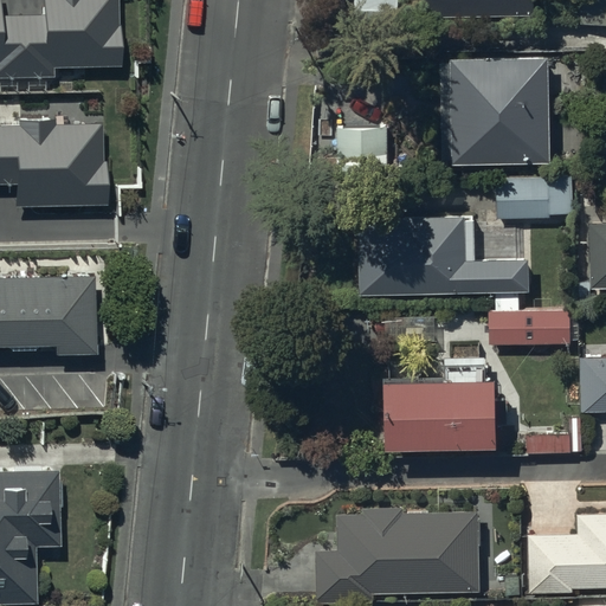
[(123,65),(120,0),(43,0),(44,15),(0,18),(0,77),(51,75),(51,68),(123,65)]
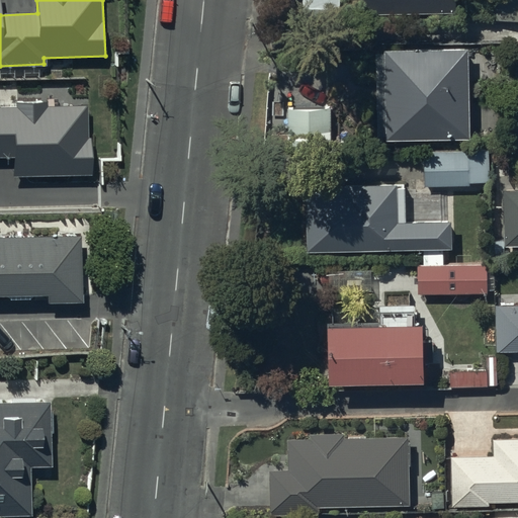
[(335,0),(301,0),(301,13),(335,14),(335,0)]
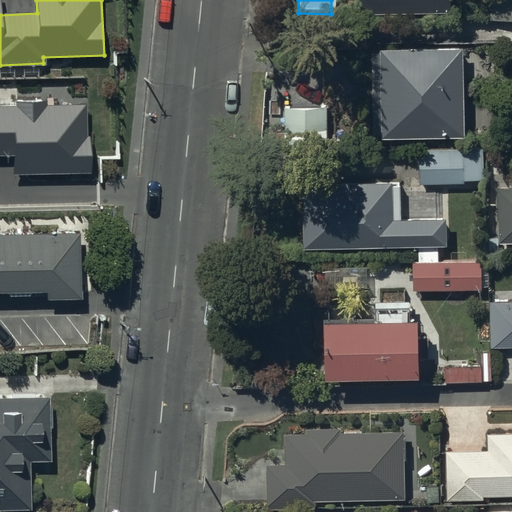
[(355,0),(355,15),(451,15),(450,0),(355,0)]
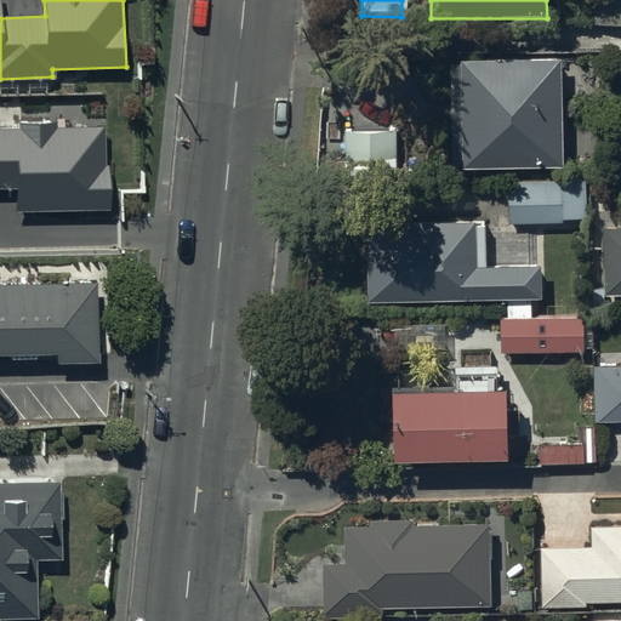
[(620,27),(620,0),(594,0),(596,28),(620,27)]
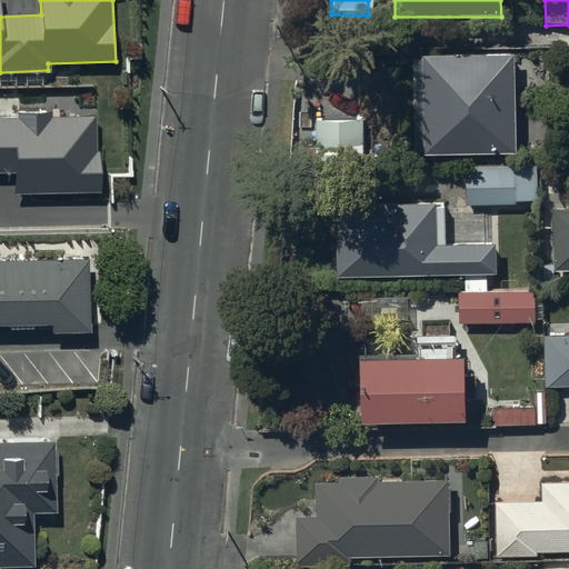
[(515,153),(512,55),(420,57),(420,61),(412,61),(413,152),(423,151),(423,157),(515,153)]
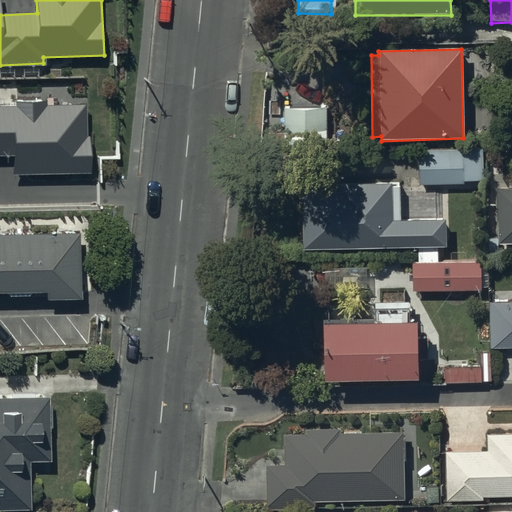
[(88,173),(87,102),(48,103),(48,97),(12,98),(12,102),(0,102),(0,153),(12,154),(13,174),(88,173)]
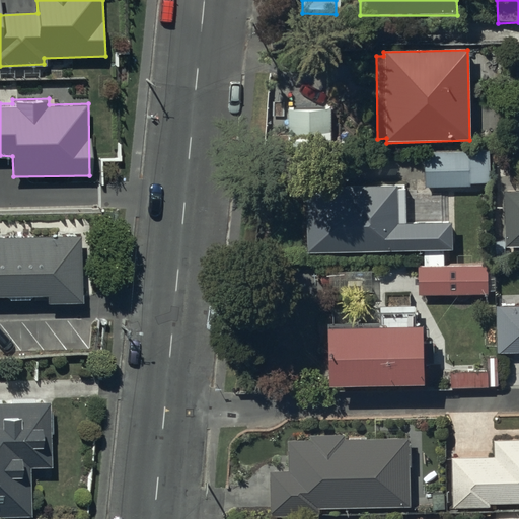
[(331,149),(330,108),(289,109),(291,150),(331,149)]
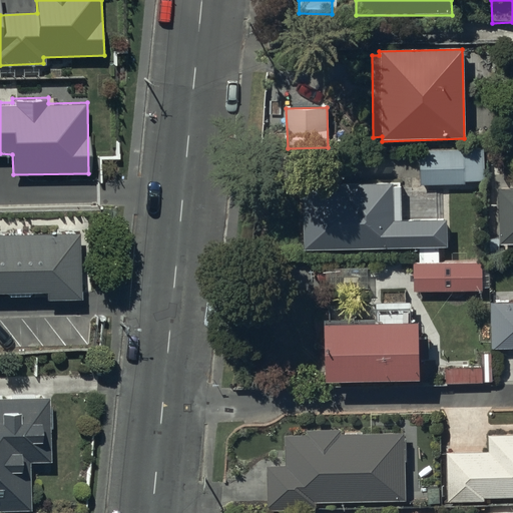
[(464,151),(418,152),(419,187),(462,185),(462,182),(484,181),(482,145),(464,146),(464,151)]
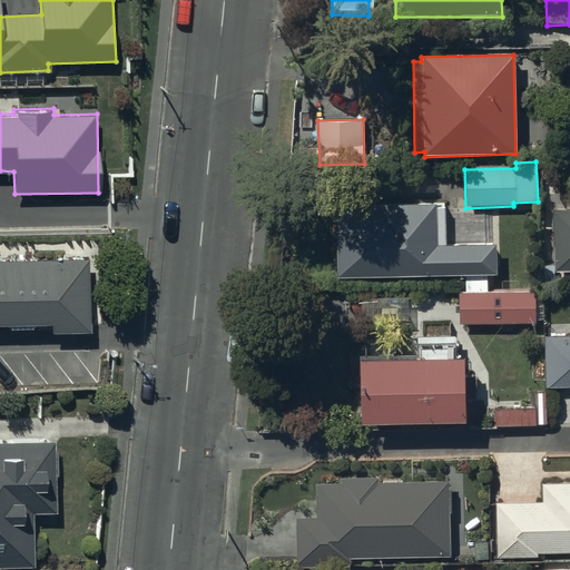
[(335,213),(335,278),(495,275),(495,245),(436,245),(435,205),(379,205),(379,213),(335,213)]
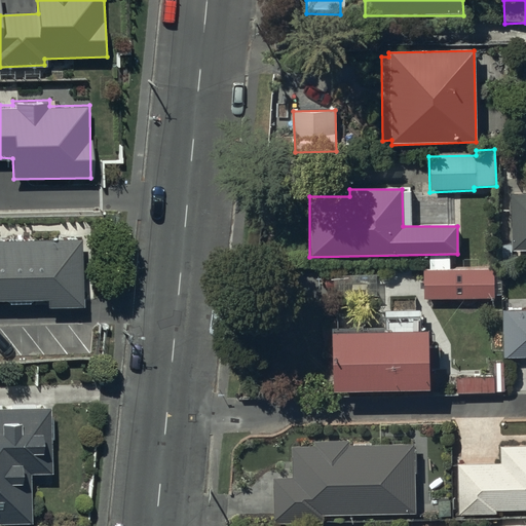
[(525,194),(512,195),(512,253),(525,252),(525,194)]
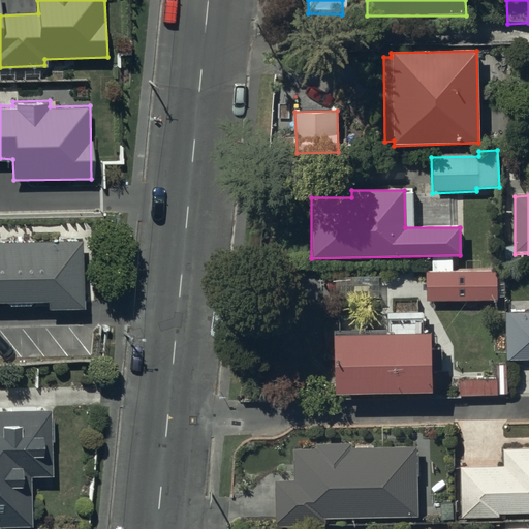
[(80,312),(78,243),(0,244),(0,306),(45,306),(45,312),(80,312)]
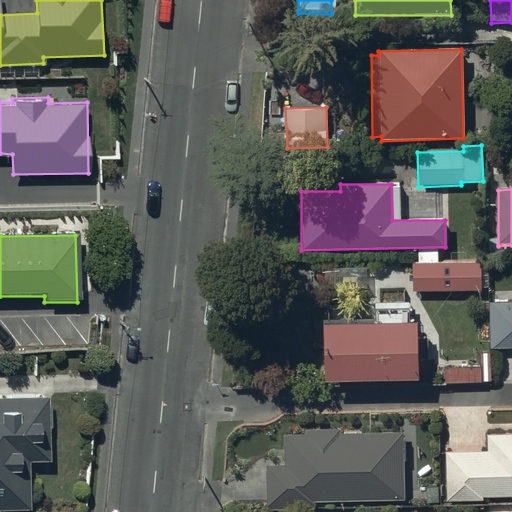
[(413,263),(413,291),(481,291),(481,262),(438,263),(438,250),(418,250),(418,263),(413,263)]
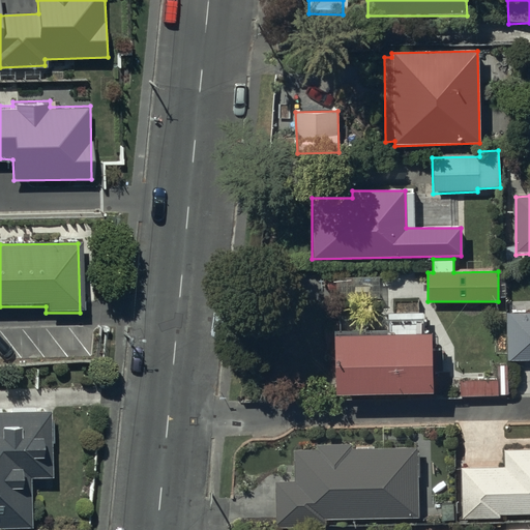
[(529,313),(507,313),(508,361),(529,360),(529,313)]
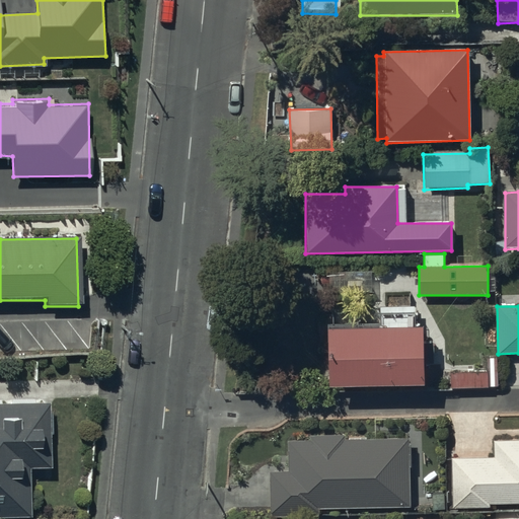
[(325,325),(328,388),(424,386),(423,364),(433,364),(432,345),(423,345),(423,327),(416,328),(415,307),(381,308),(381,323),(325,325)]
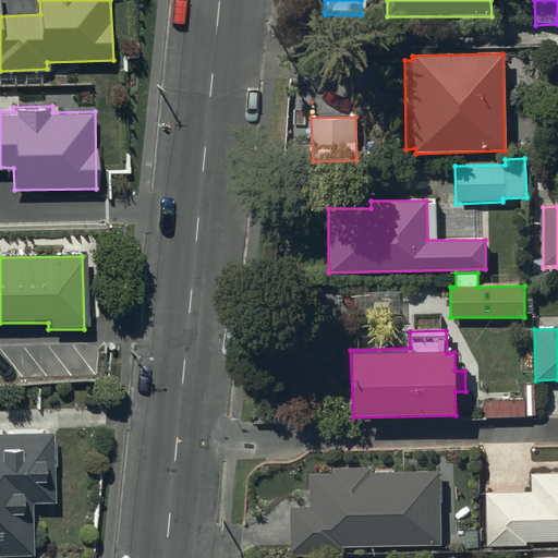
[(484,402),(484,419),(525,419),(525,416),(535,416),(535,386),(524,386),(524,401),(484,402)]
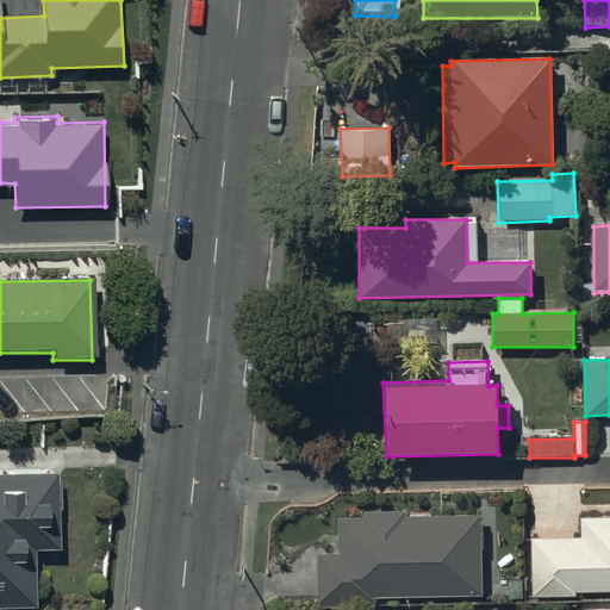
[(56,477),(0,477),(0,609),(35,609),(33,553),(57,552),(56,477)]
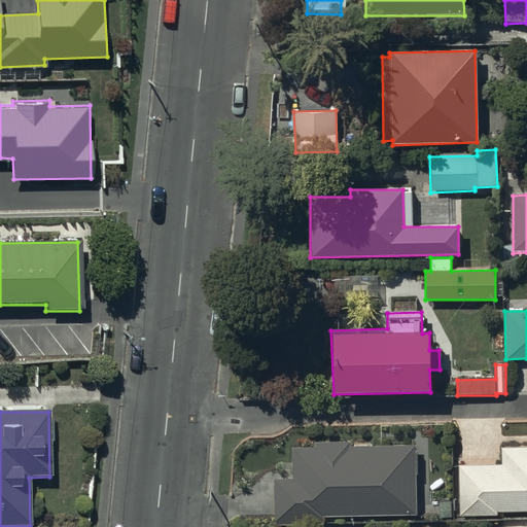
[(315,448),(291,448),(291,479),(274,479),(274,523),(324,524),(324,515),(415,515),(415,448),(350,448),(350,444),(316,444),(315,448)]
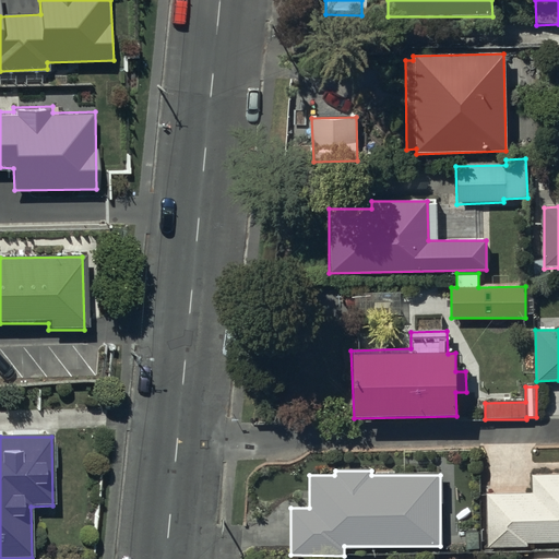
[(532,494),(487,495),(487,548),(526,547),(526,544),(558,543),(558,474),(532,475),(532,494)]
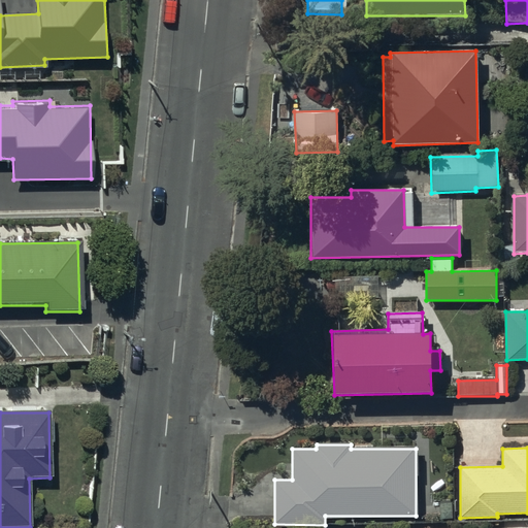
All buildings are outlined.
